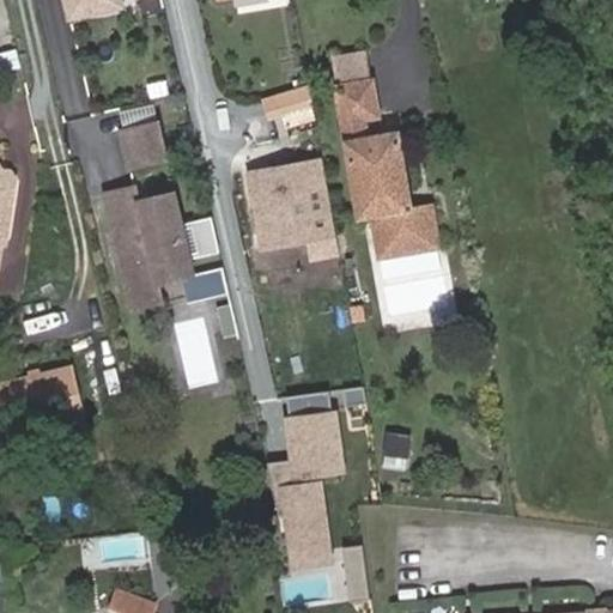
[(65,0),(68,12),(99,4),(98,0),(65,0)]
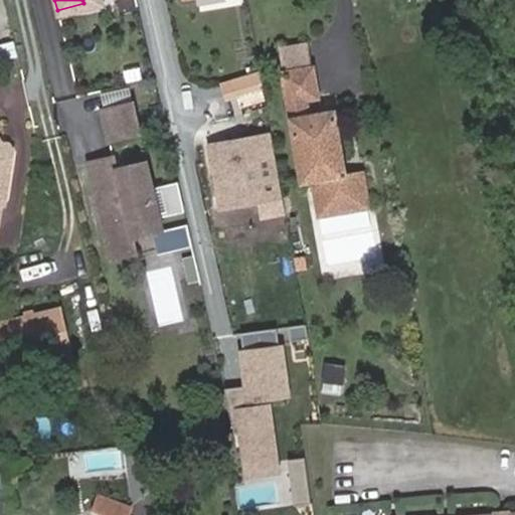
[(101,5),(99,0),(82,0),(83,3),(57,10),(58,15),(101,5)]
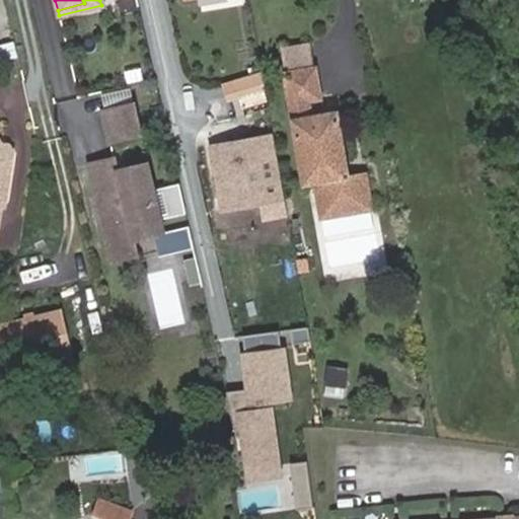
[(16,57),(13,44),(0,47),(0,55),(1,61),(16,57)]
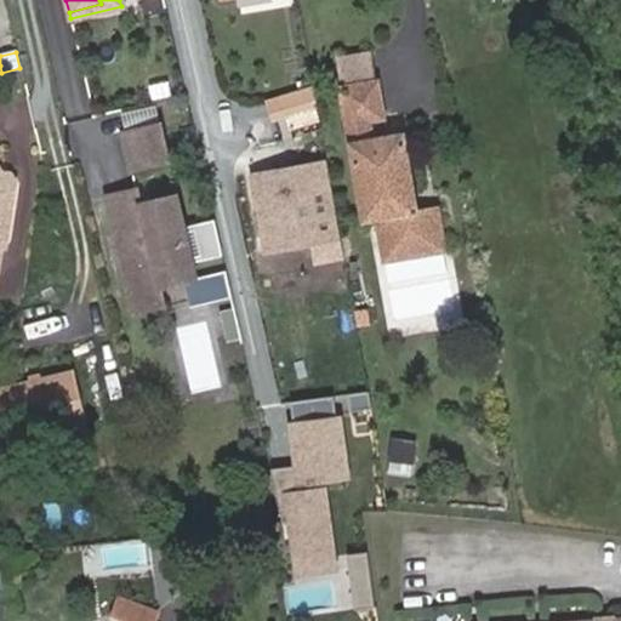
[(380,80),(340,87),(359,209),(383,205),(386,216),(376,218),(385,263),(444,252),(434,208),(417,211),(409,212),(404,189),(414,187),(404,135),(374,141),(370,121),(386,119),(380,80)]
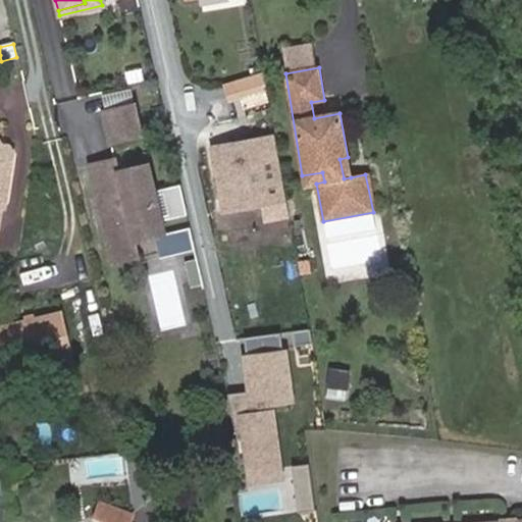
[(228,98),(246,96),(247,110),(270,107),(266,72),(225,76),(228,98)]
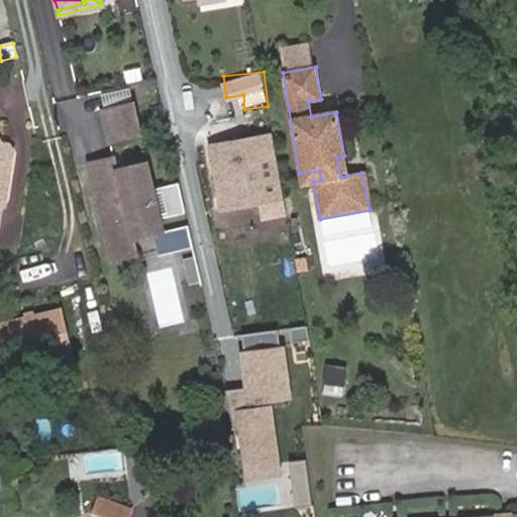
[(334,96),(321,99),(308,101),(311,117),(336,112),(334,96)]
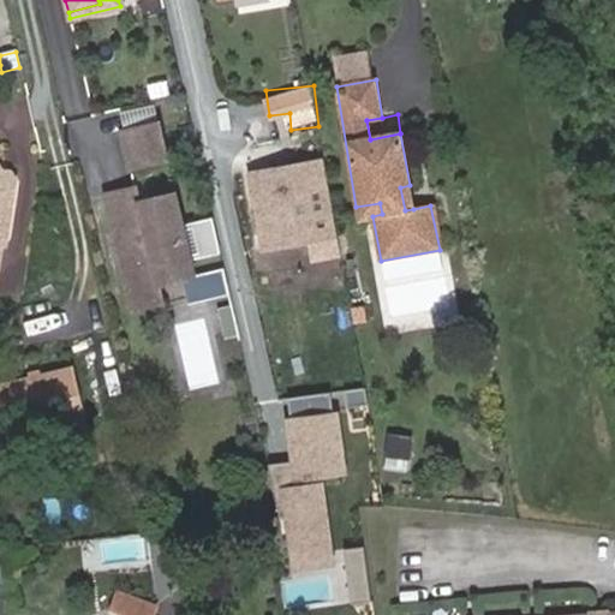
[(167,162),(159,126),(123,135),(131,171),(167,162)]
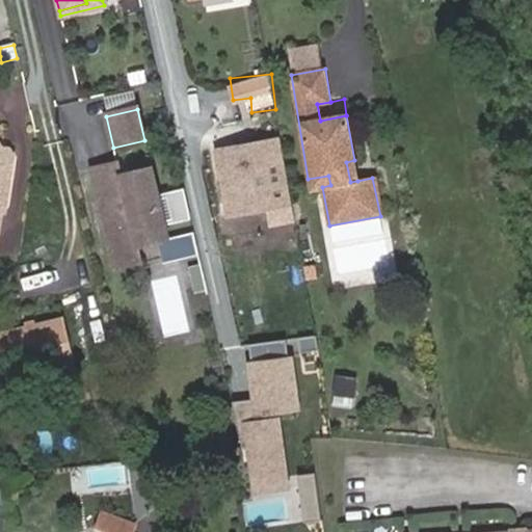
[(0,138),(1,133),(0,132),(0,149),(5,150),(15,162),(16,154),(10,147),(4,145),(0,139),(0,138)]
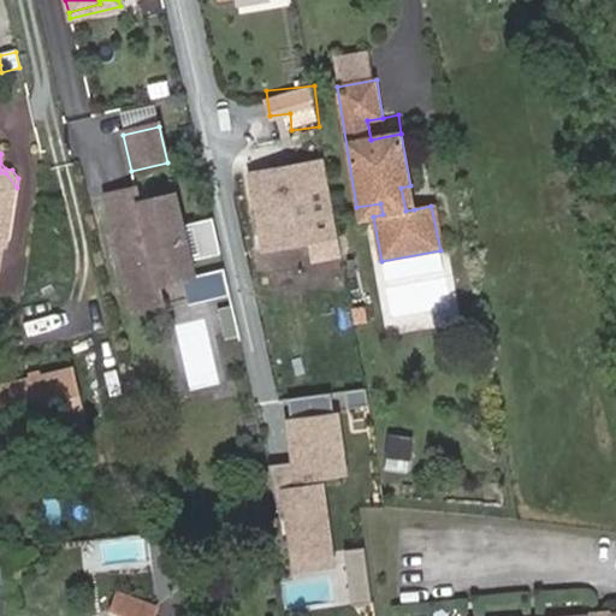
[(337,237),(324,160),(250,173),(264,250),(337,237)]
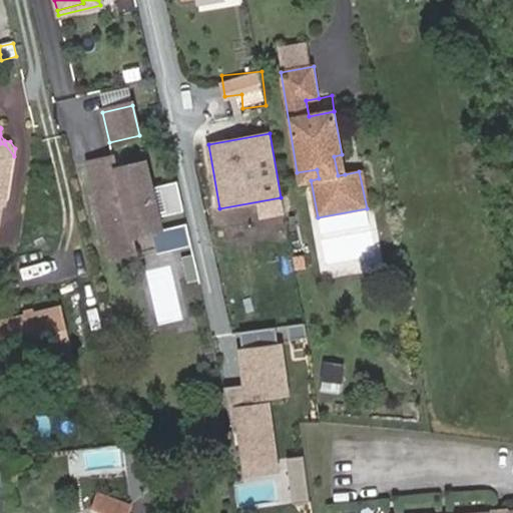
[(6,202),(14,156),(5,144),(0,143),(0,223),(3,202),(6,202)]
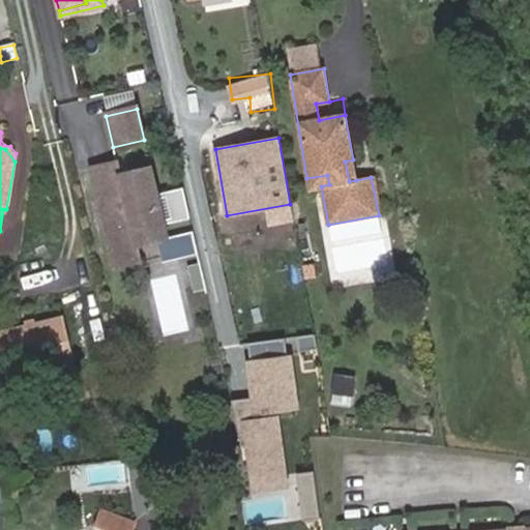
[(356,180),(353,159),(345,162),(349,181),(356,180)]
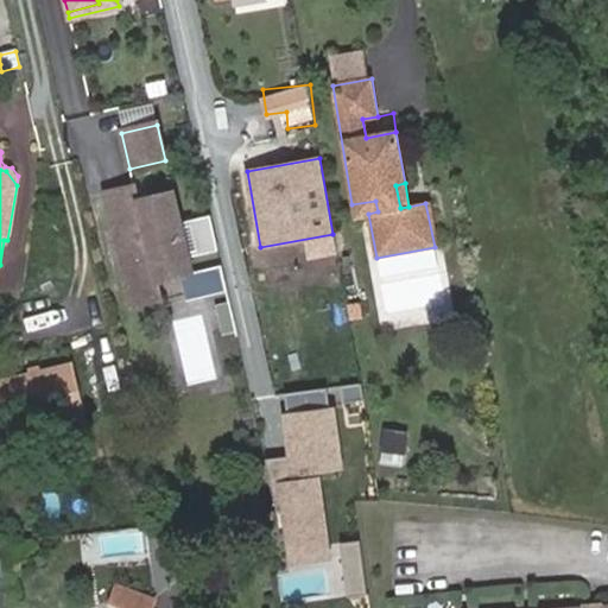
[(138,201),(134,187),(126,188),(130,203),(138,201)]
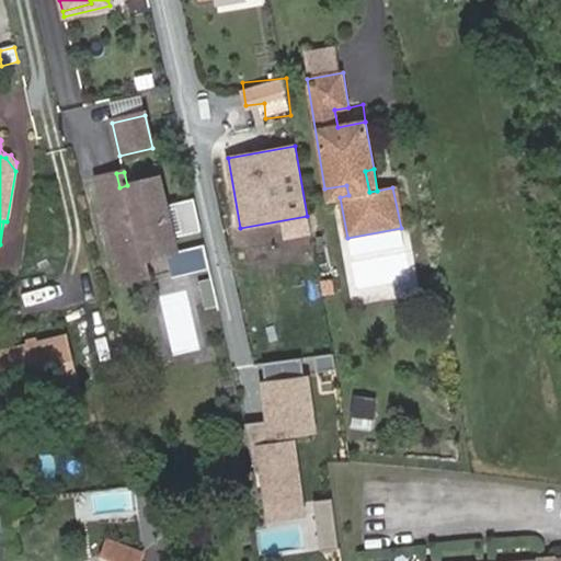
[(178,253),(159,178),(127,185),(119,187),(116,173),(96,179),(121,283),(140,278),(137,262),(145,261),(178,253)]
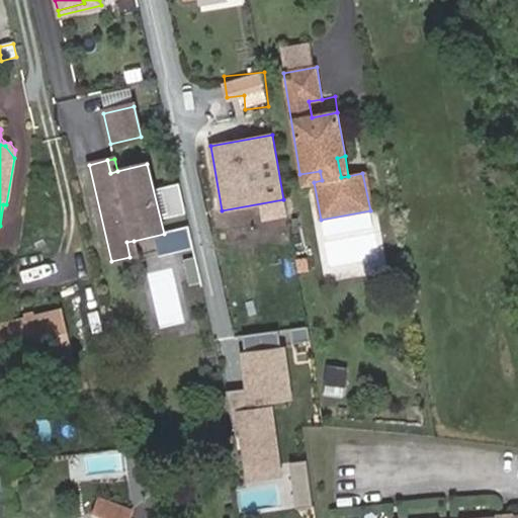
[(320,171),(299,174),(301,184),(314,182),(322,180),(320,171)]
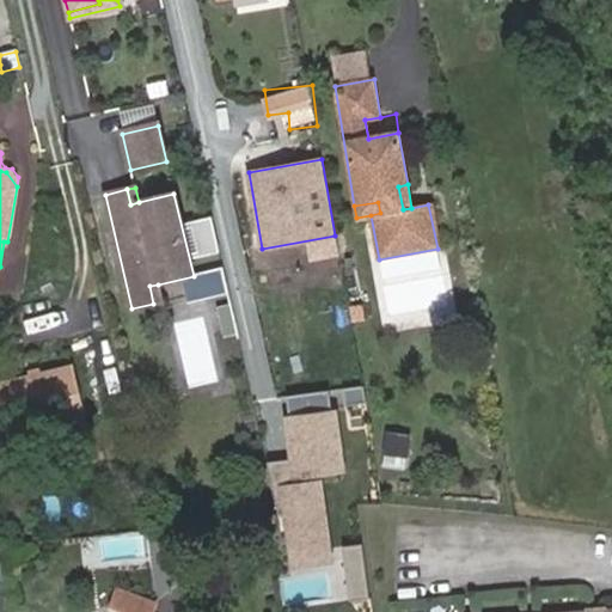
[(161,301),(158,285),(150,286),(153,304),(161,301)]
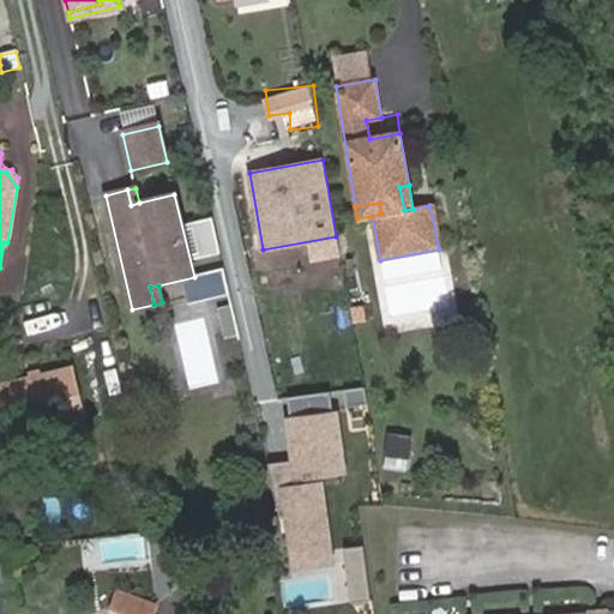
[(362,307),(349,311),(351,324),(366,321),(362,307)]
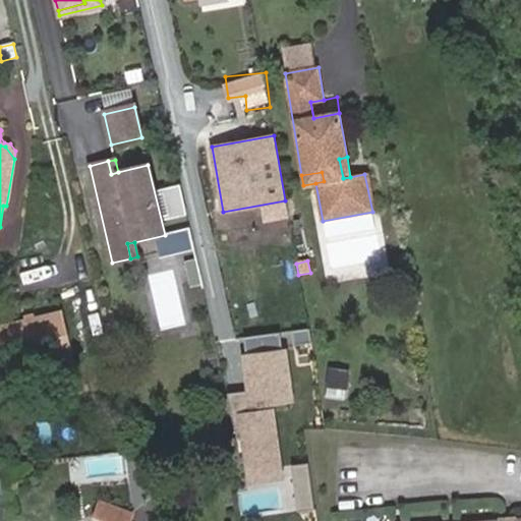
[(0,342),(6,371),(39,364),(72,355),(62,313),(0,329),(0,342)]
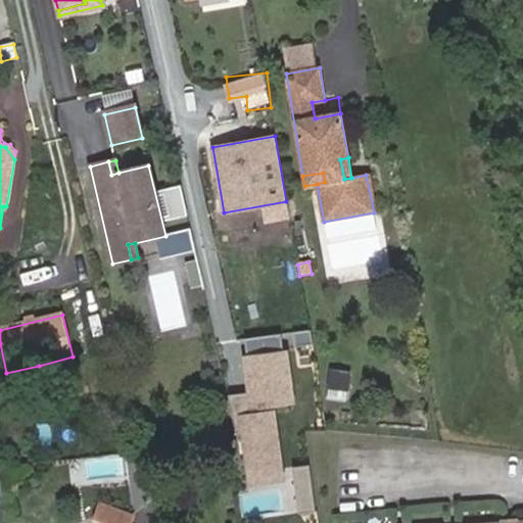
[(247,345),(287,345),(287,333),(247,333),(247,345)]
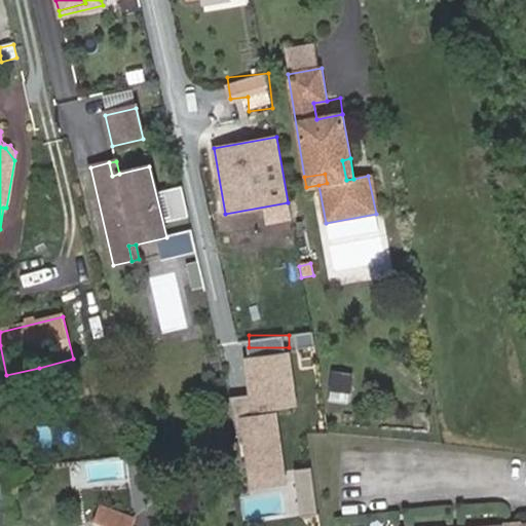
[(299,411),(290,352),(242,360),(252,415),(238,417),(250,492),(289,486),(276,414),(299,411)]
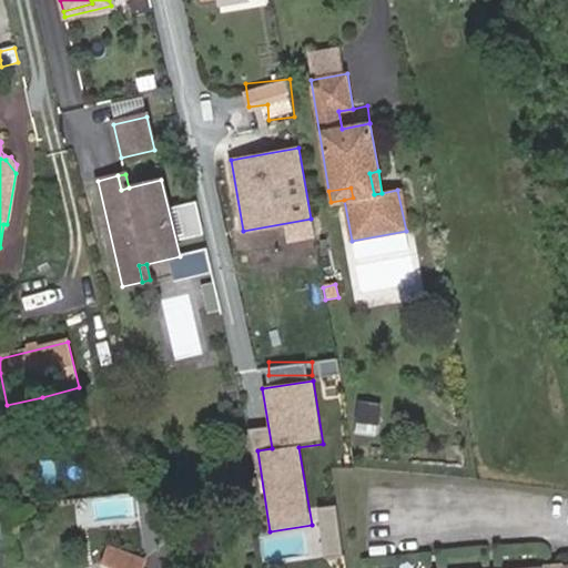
[(79,387),(42,397),(44,407),(81,398),(79,387)]
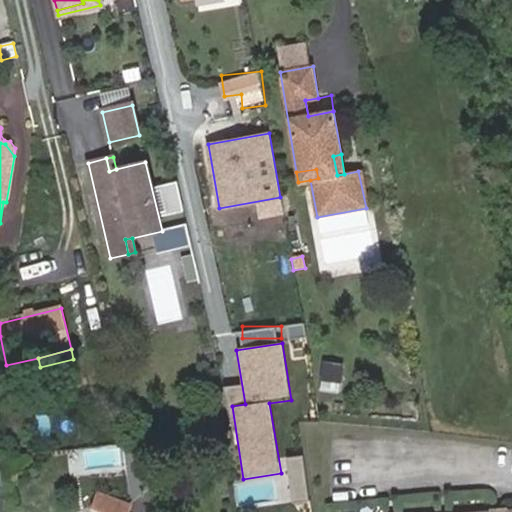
[(292,495),(307,495),(308,452),(293,452),(292,495)]
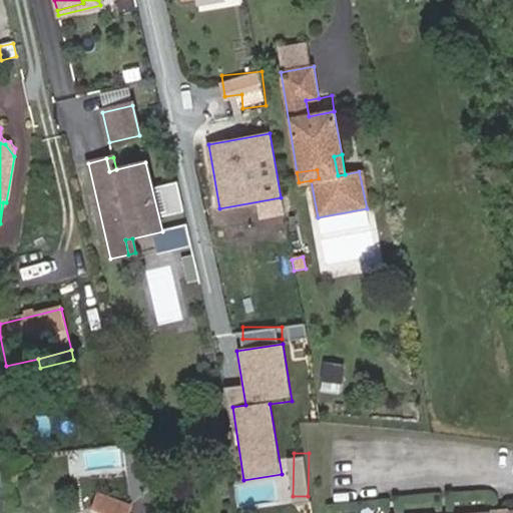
[(126,512),(129,505),(98,495),(93,511),(98,512),(126,512)]
